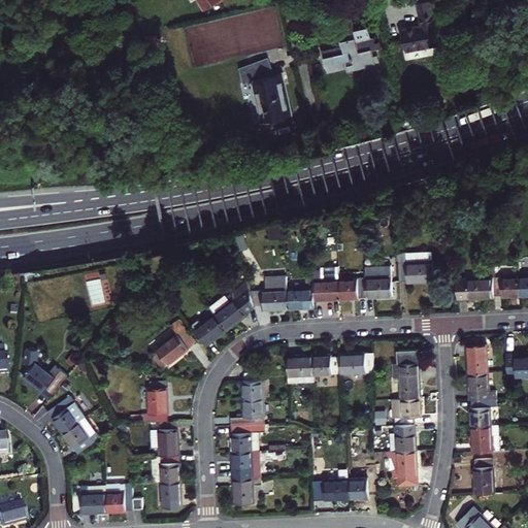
[(197,0),(204,12),(217,4),(219,5),(224,2),(224,0),(197,0)]
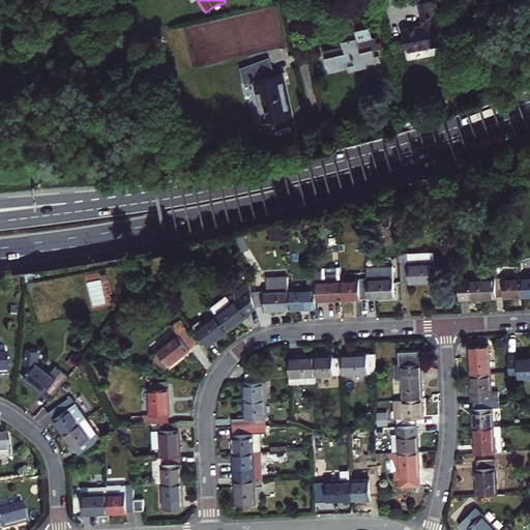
[(436,11),(435,1),(418,5),(422,28),(402,31),(407,54),(441,47),(437,26),(439,25),(436,11)]
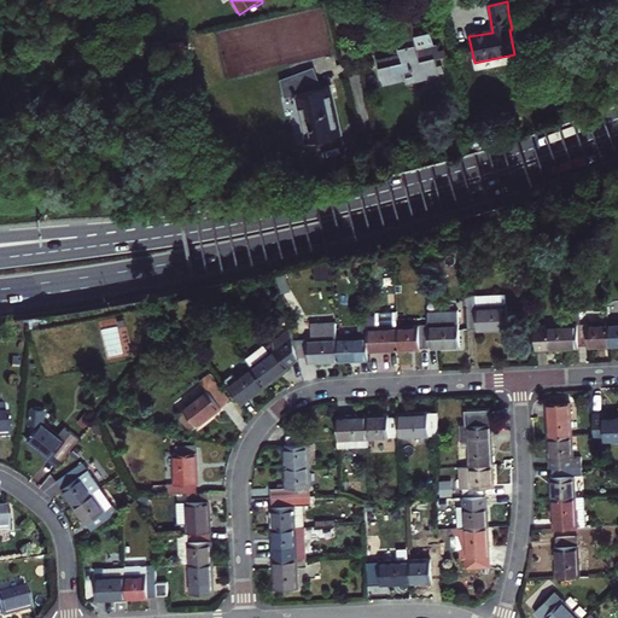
[(403,83),(437,75),(433,62),(443,59),(442,53),(437,54),(436,48),(433,50),(430,36),(414,40),(409,19),(394,23),(398,48),(400,57),(375,62),(382,86),(403,81),(403,83)]
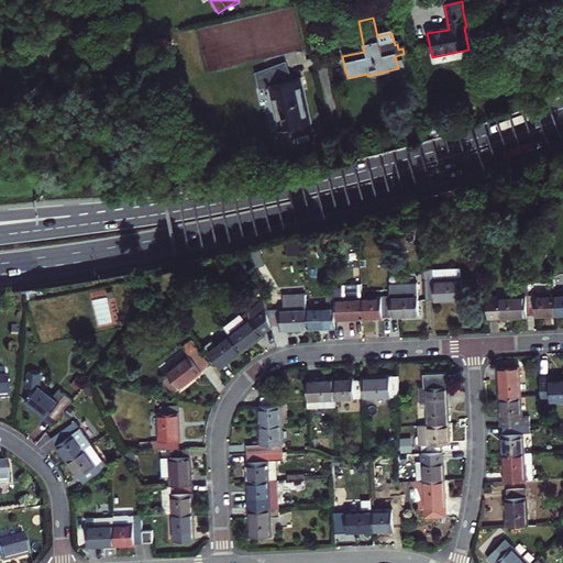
[(170,51),(169,43),(159,45),(158,41),(153,42),(155,56),(161,55),(161,52),(170,51)]
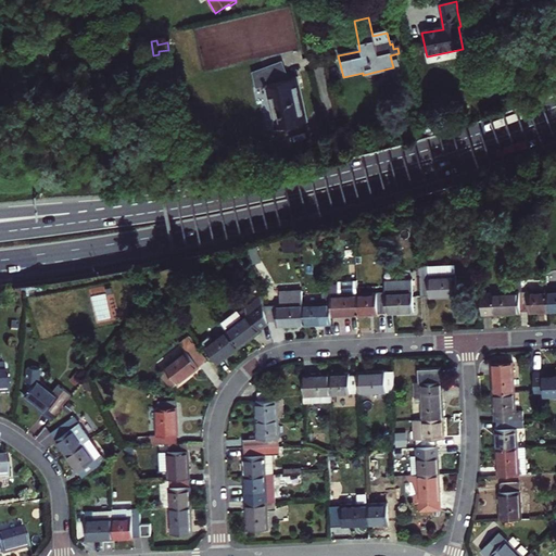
[(393,67),(363,75),(364,78),(394,72),(393,67)]
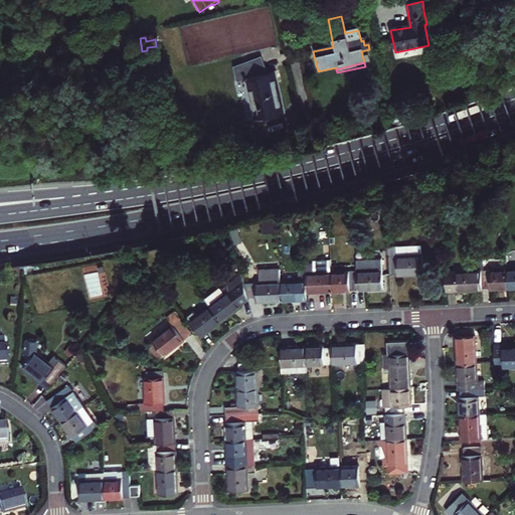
[(253,121),(284,114),(276,81),(275,74),(267,76),(261,63),(233,69),(236,83),(244,81),(253,121)]
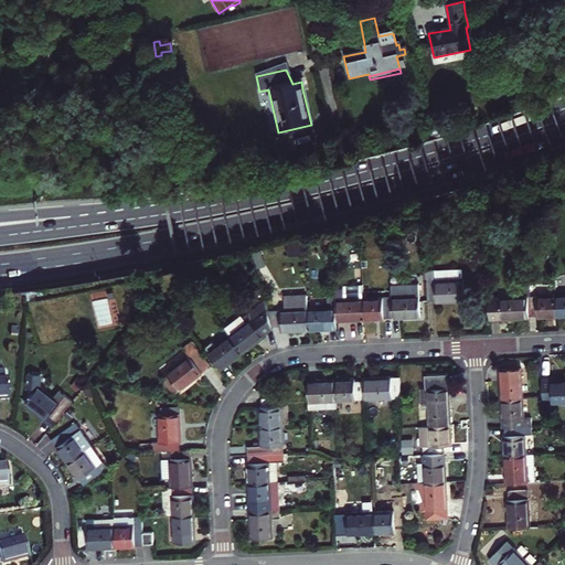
[(462,269),(427,270),(428,300),(438,299),(438,301),(449,300),(464,299),(462,269)]
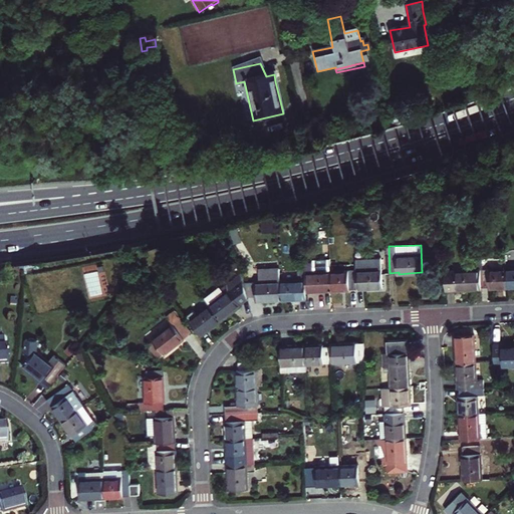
[(381,258),(355,259),(356,270),(357,288),(370,287),(382,287),(381,258)]
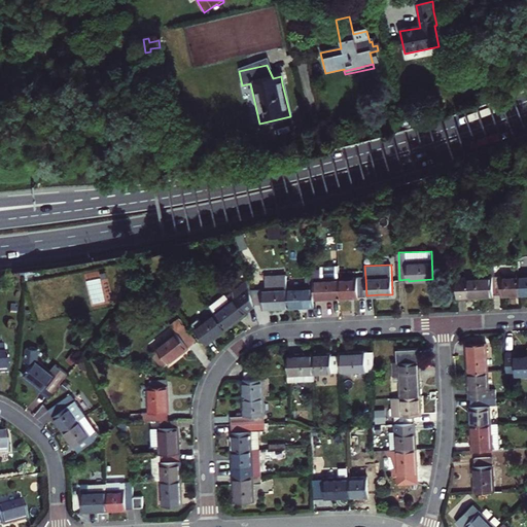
[(319,269),(319,280),(337,279),(337,266),(319,267),(319,269)]
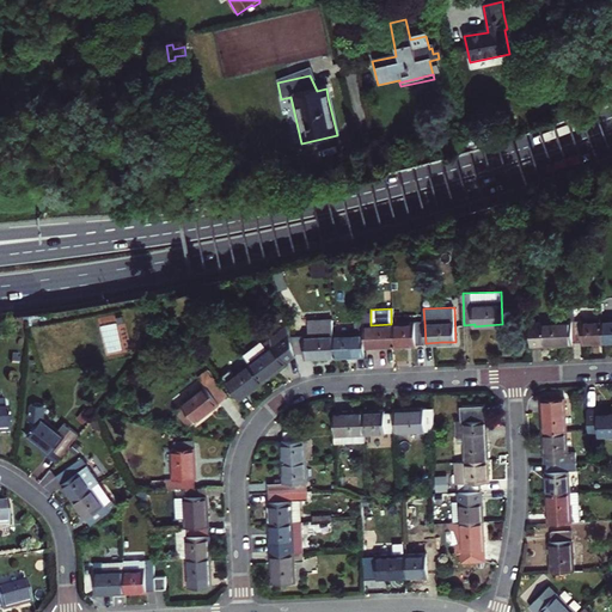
[(380,346),(392,344),(391,324),(371,325),(371,312),(361,313),(361,317),(362,347),(380,346)]
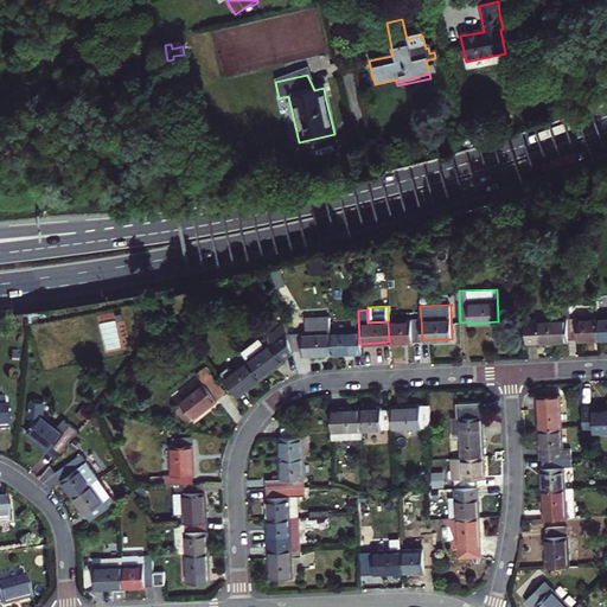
[(350,344),(359,344),(358,314),(349,315),(350,332),(331,333),(331,353),(343,353),(351,353),(350,344)]
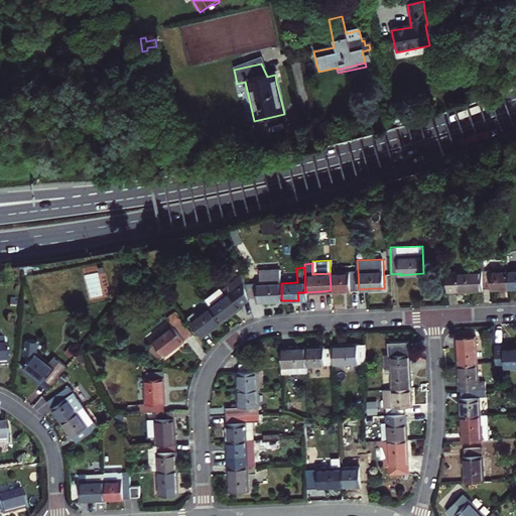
[(281,283),(280,268),(260,269),(260,284),(281,283)]
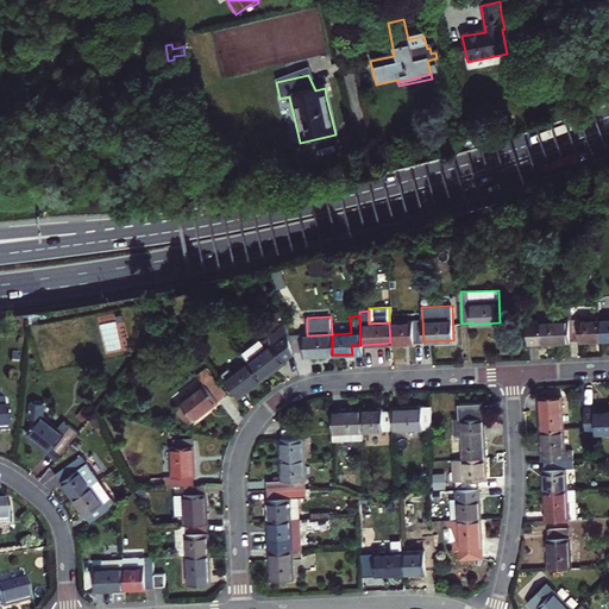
[(608,318),(597,319),(598,340),(608,340),(608,318)]
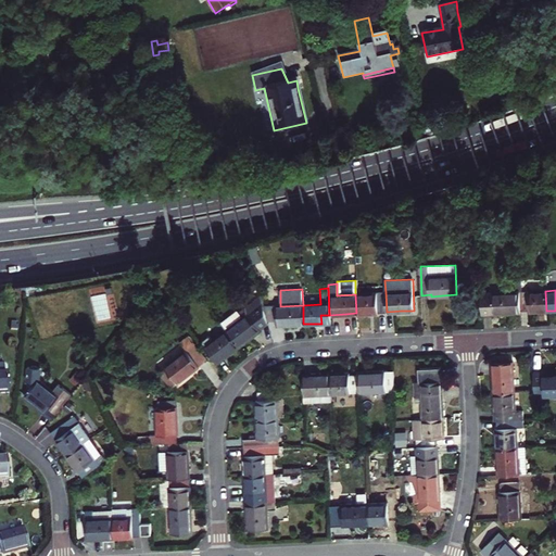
[(518,292),(519,311),(527,310),(527,312),(534,312),(546,311),(545,291),(518,292)]
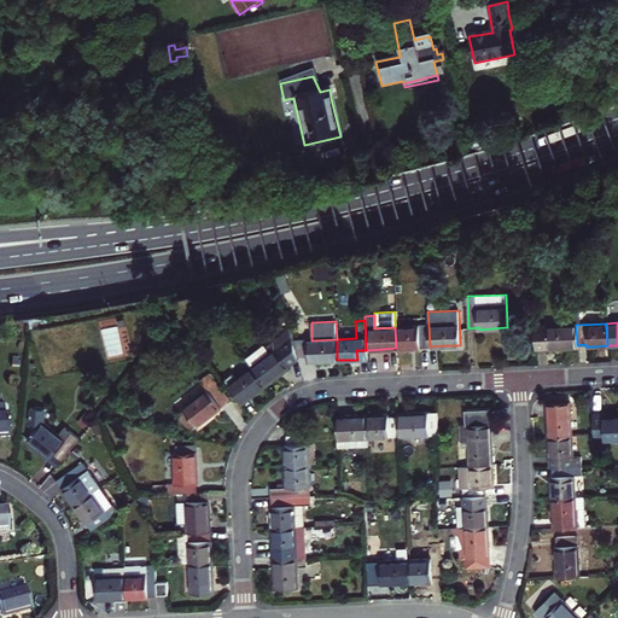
[(414,348),(430,347),(429,325),(395,327),(396,348),(414,348)]
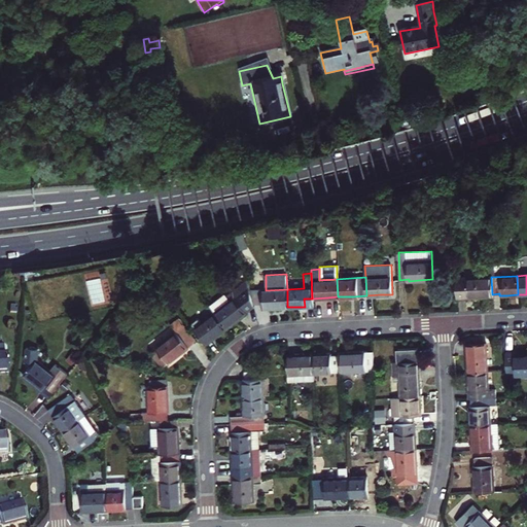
[(455,279),(456,297),(475,296),(492,296),(492,294),(491,277),(455,279)]
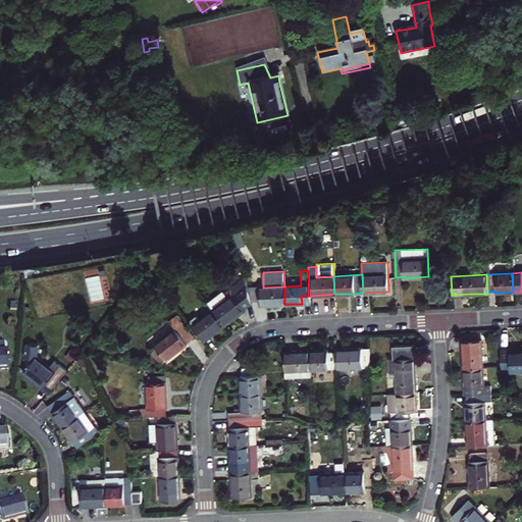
[(240,306),(248,299),(246,289),(244,279),(228,292),(232,296),(211,313),(222,327),(231,319),(244,310),(240,306)]
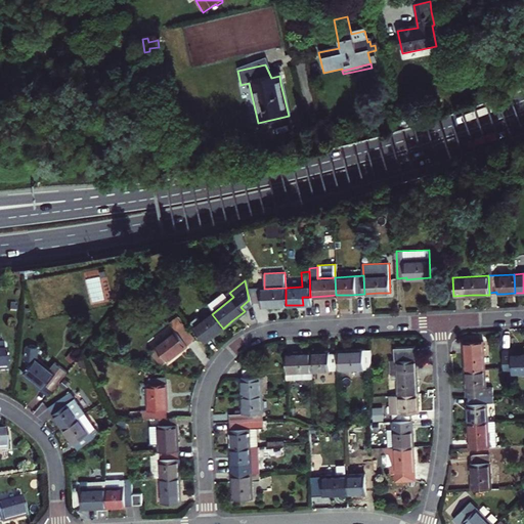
[(271,306),(286,305),(286,288),(264,289),(259,289),(260,305),(260,307),(271,306)]
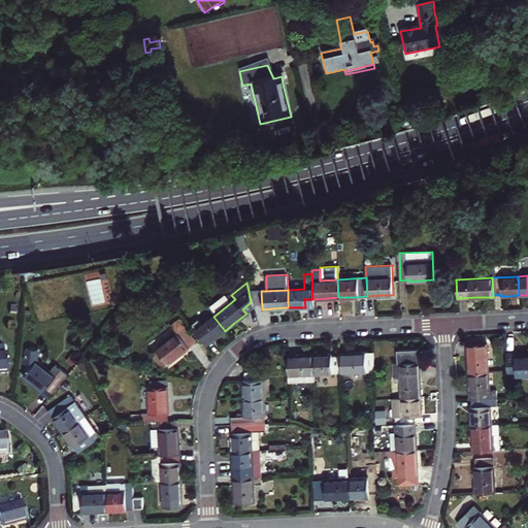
[(253,307),(262,307),(261,291),(249,292),(251,302),(253,307)]
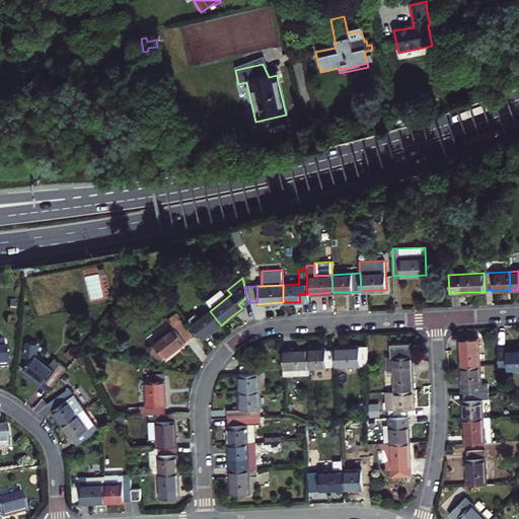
[(212,332),(221,325),(210,311),(197,322),(192,315),(186,320),(202,341),(212,332)]
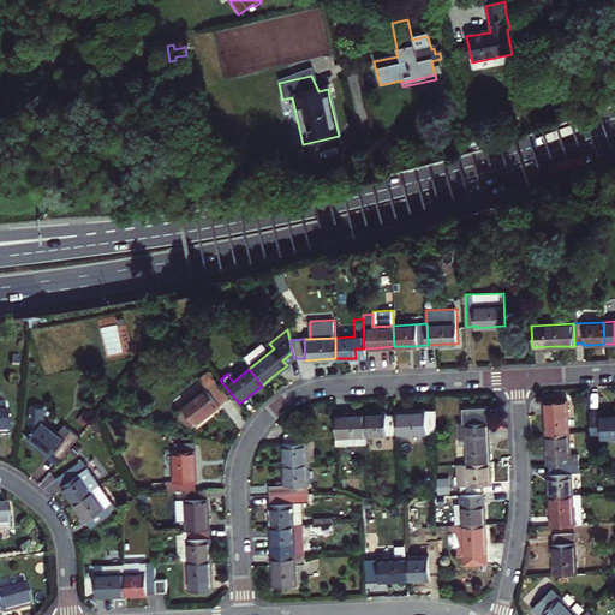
[(227,402),(215,386),(175,416),(190,431),(207,419),(220,410),(220,408),(227,402)]
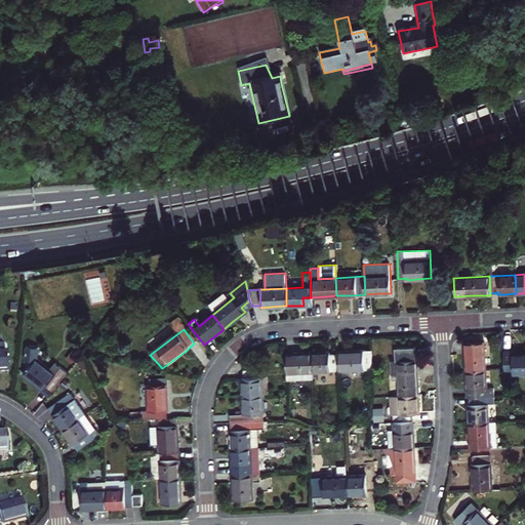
[(480,366),(478,340),(459,341),(460,356),(461,368),(480,366)]
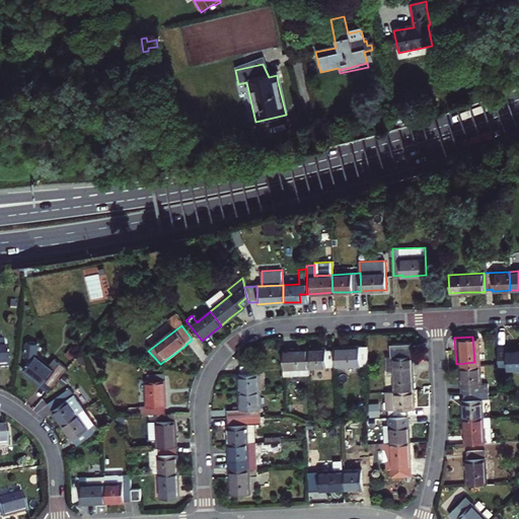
[(46,384),(52,389),(63,376),(68,370),(56,361),(51,367),(36,355),(39,346),(26,344),(24,358),(30,363),(24,370),(34,378),(45,386),(46,384)]
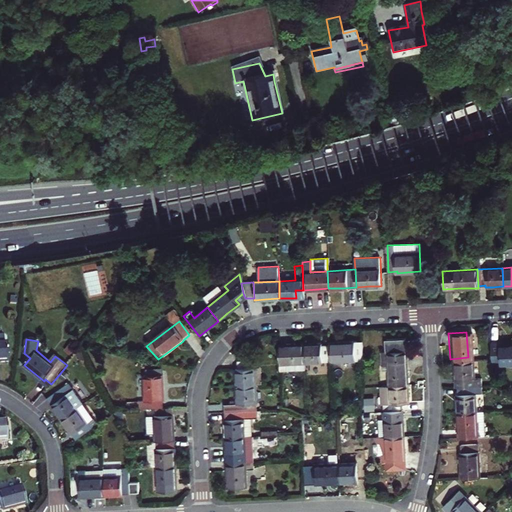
[(389,351),(407,351),(407,340),(389,341),(389,351)]
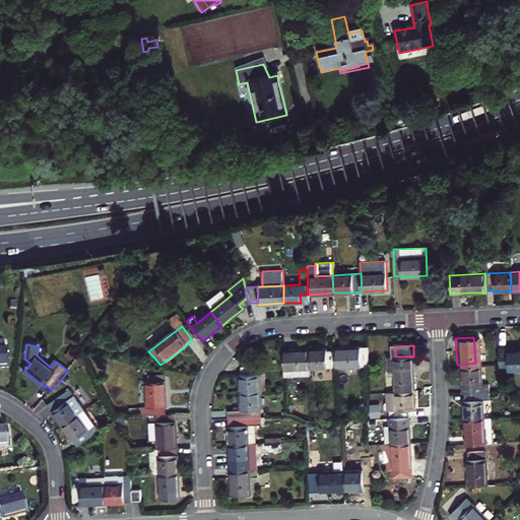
[(502,350),(502,346),(494,347),(496,371),(519,368),(519,358),(519,348),(510,349),(502,350)]
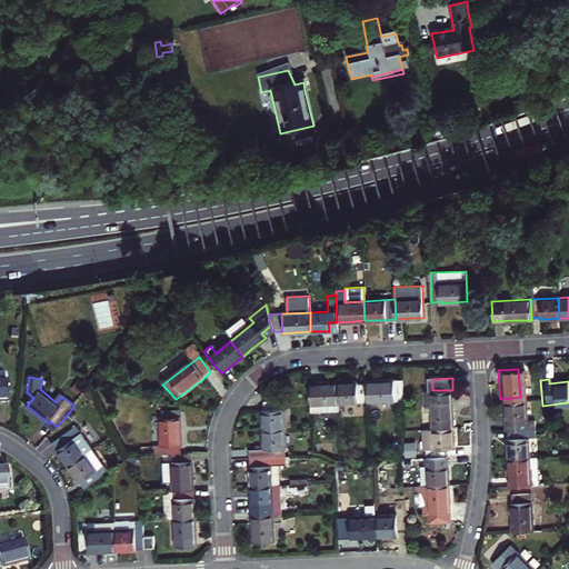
[(366,386),(367,405),(395,403),(395,401),(405,401),(403,382),(382,383),(366,385),(366,386)]
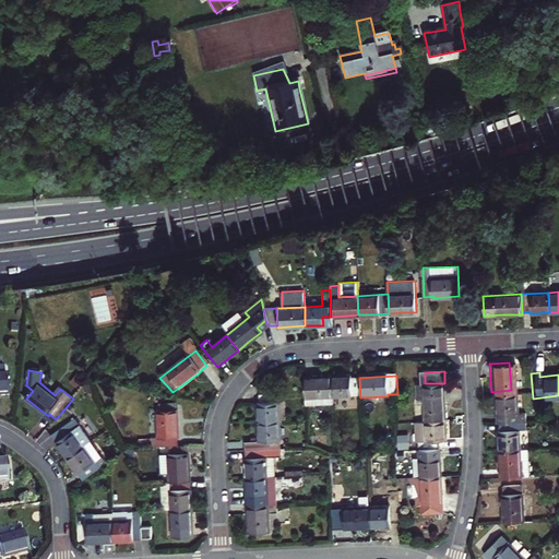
[(331,379),(332,400),(360,397),(359,379),(352,379),(352,378),(343,378),(331,379)]
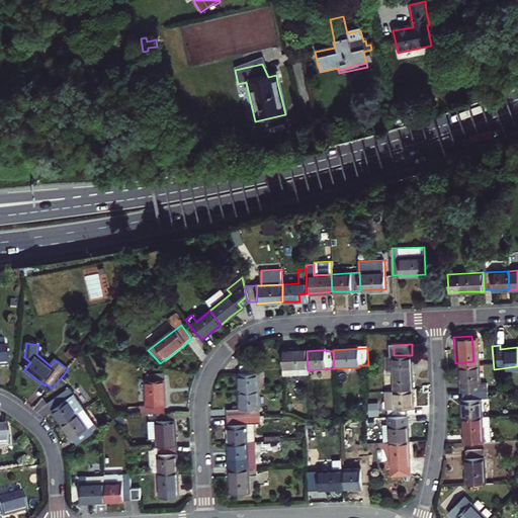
[(0,369),(9,369),(8,351),(0,351),(0,369)]
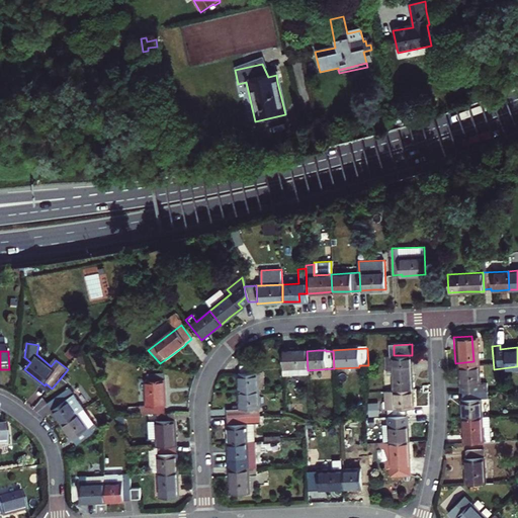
[(309,387),(308,370),(307,351),(296,351),(288,352),(288,353),(281,354),(282,389),(309,387)]
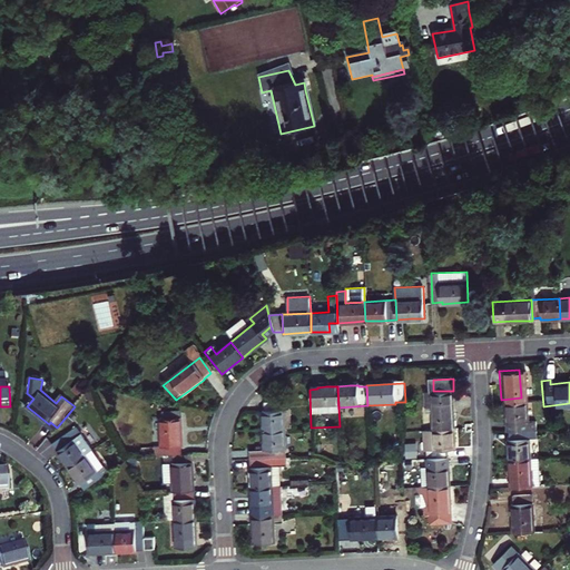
[(434,408),(434,430),(455,429),(454,411),(454,401),(453,391),(433,391),(425,391),(425,409),(434,408)]
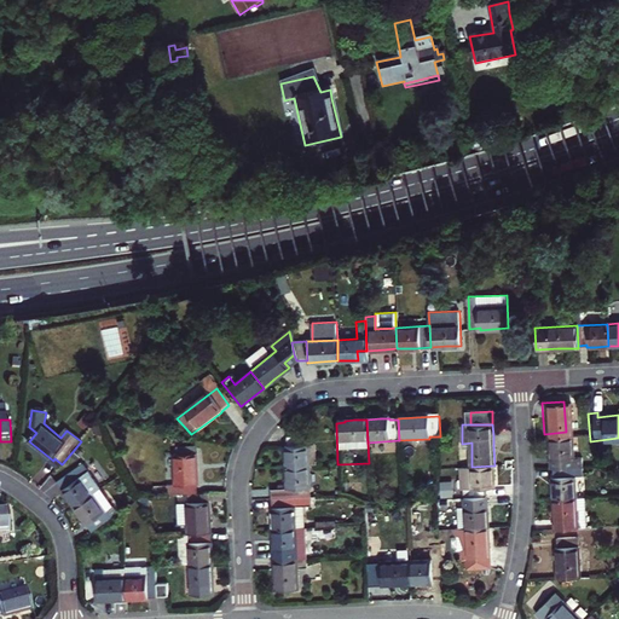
[(566,432),(544,434),(545,447),(547,456),(548,456),(548,466),(570,463),(566,432)]
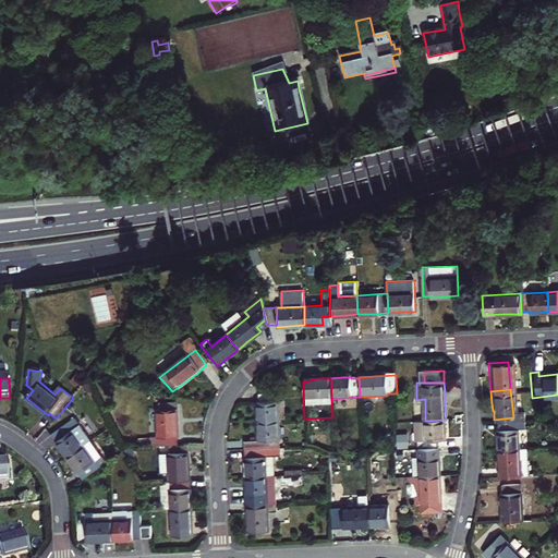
[(258,422),(277,421),(276,391),(257,393),(258,401),(257,401),(257,410),(258,422)]
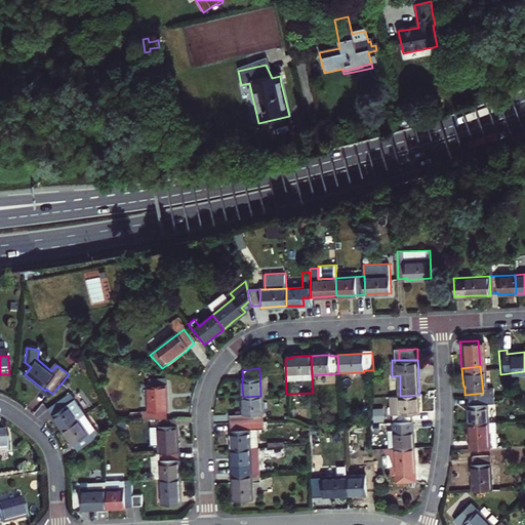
[(148,386),(148,420),(157,420),(165,420),(165,402),(165,386),(148,386)]
